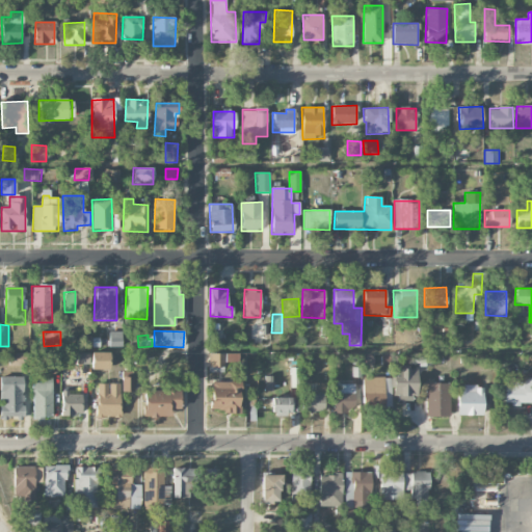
[(87,364),(88,353),(77,352),(77,364),(87,364)]
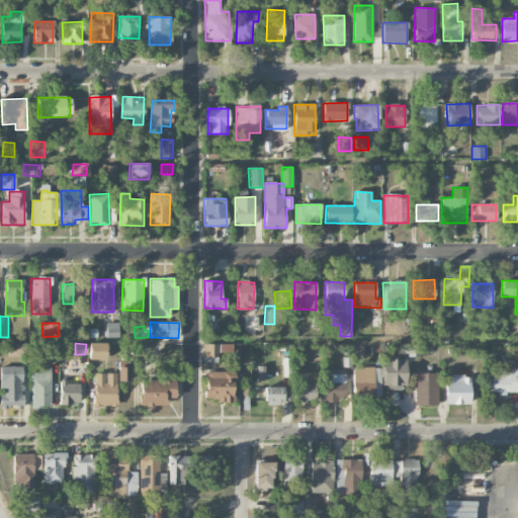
[(89,360),(105,359),(105,343),(88,343),(89,360)]
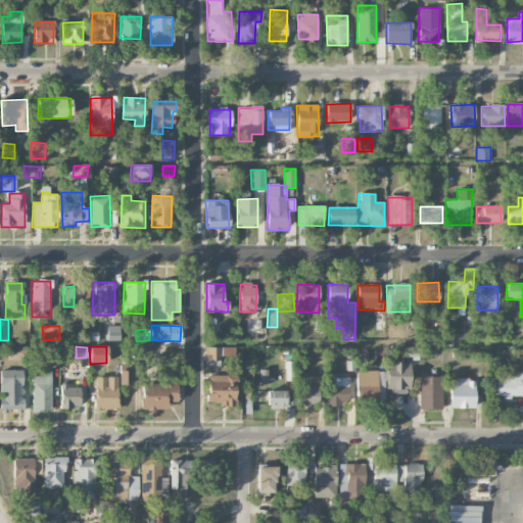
[(9,359),(29,360),(29,347),(9,347),(9,359)]
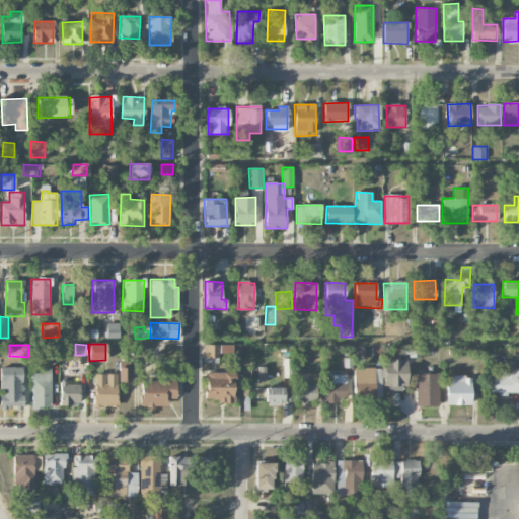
[(203,358),(219,358),(219,345),(204,345),(203,358)]
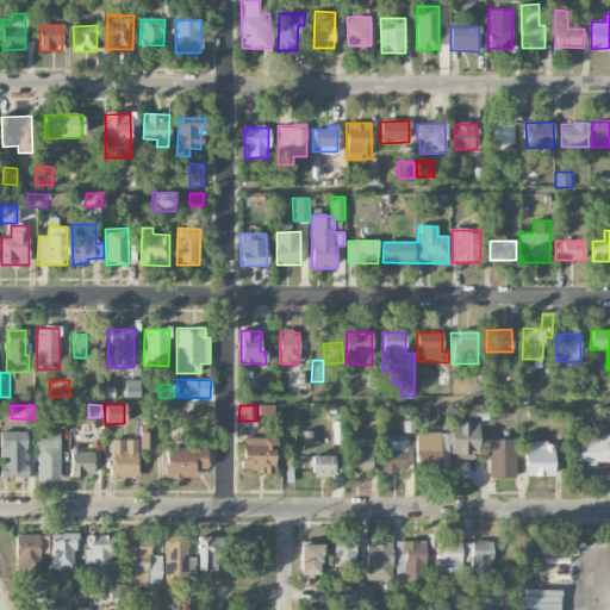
[(332,444),(341,444),(342,422),(332,422),(332,444)]
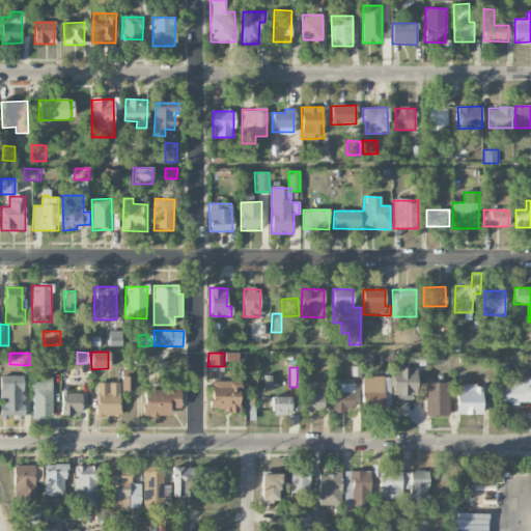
[(393,400),(414,400),(415,368),(393,368),(393,400)]
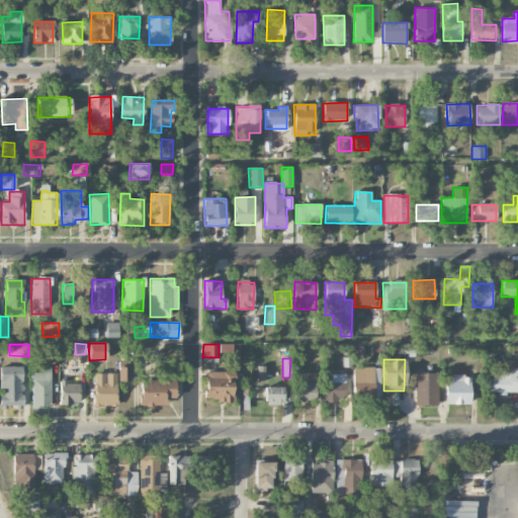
[(0,406),(22,406),(22,367),(0,367),(0,406)]
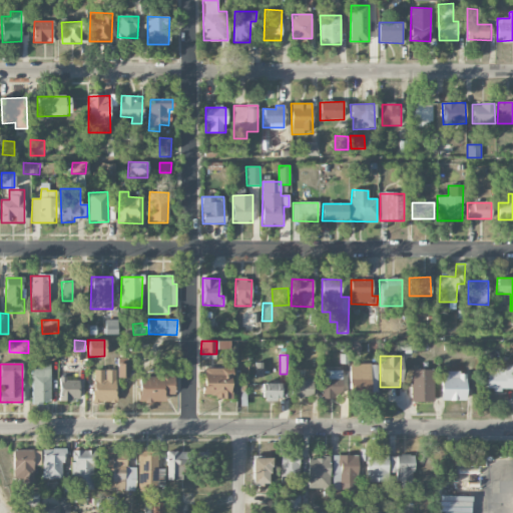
[(32,404),(50,403),(50,364),(40,364),(40,369),(31,369),(32,404)]
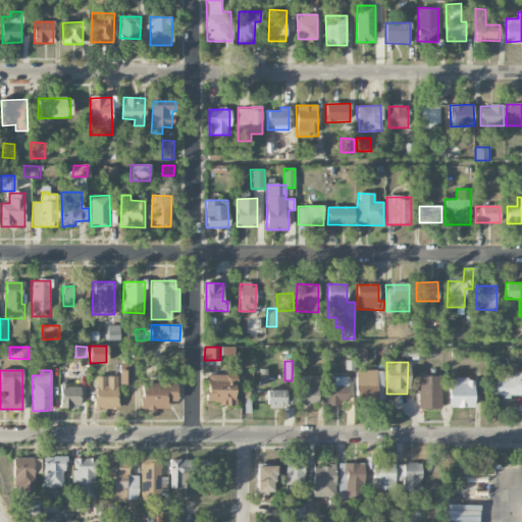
[(119,384),(131,384),(131,370),(119,370),(119,384)]
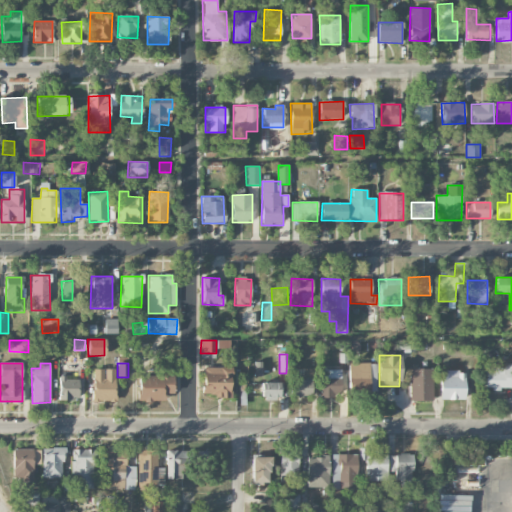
[(349,364),(349,393),(376,392),(375,363),(349,364)]
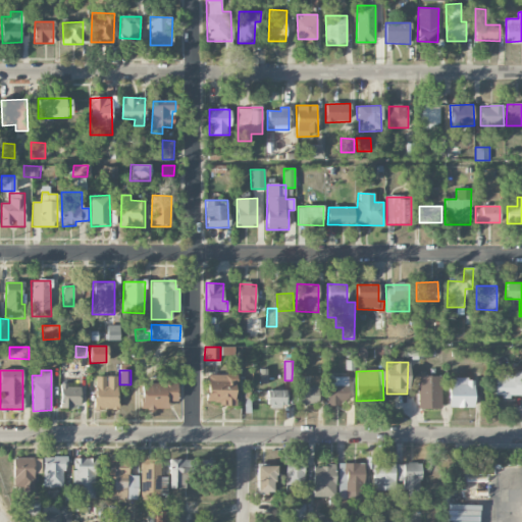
[(207,374),(207,404),(235,405),(235,375),(207,374)]
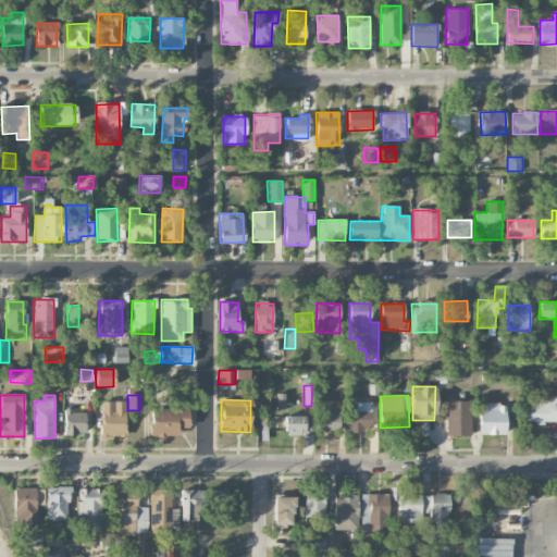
[(530,424),(556,424),(556,399),(529,400),(530,424)]
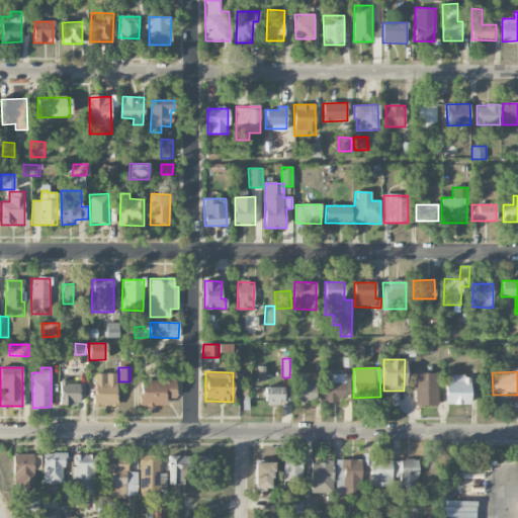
[(94,407),(116,406),(116,373),(94,373),(94,407)]
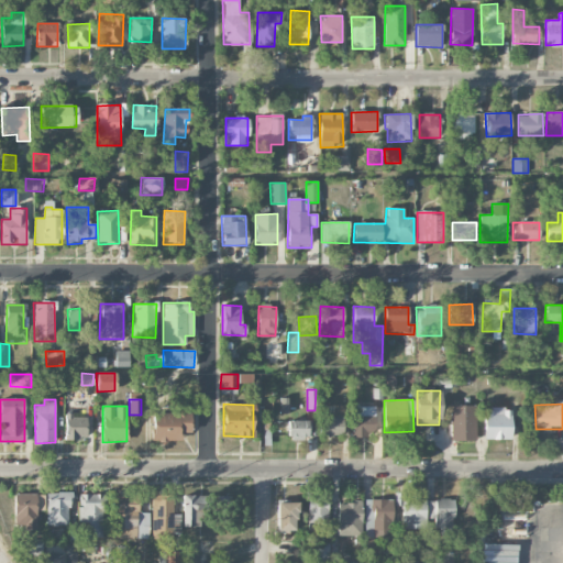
[(374,406),(352,407),(353,438),(365,438),(364,432),(375,432),(374,406)]
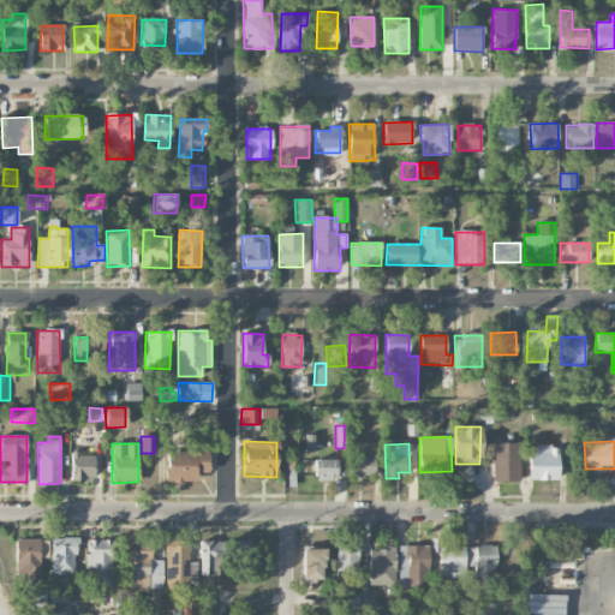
[(519,443),(491,443),(493,482),(520,482),(519,443)]
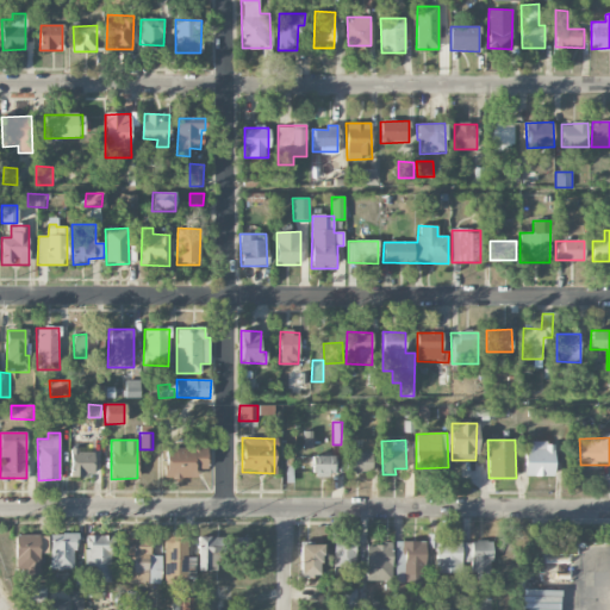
[(191,448),(166,448),(165,479),(195,479),(195,468),(205,468),(205,441),(191,441),(191,448)]
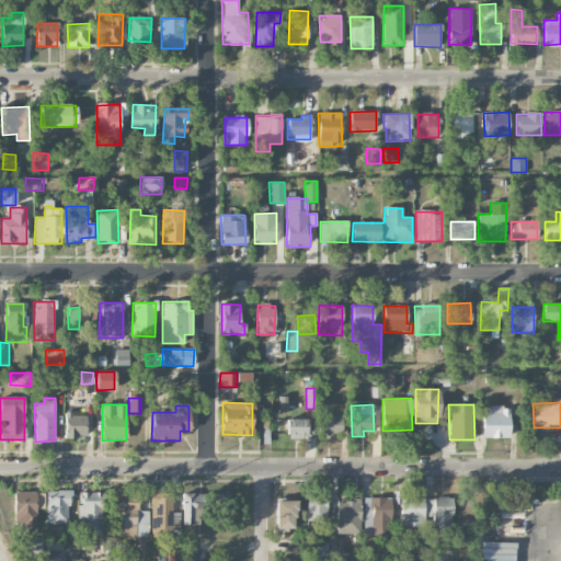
[(482,437),(510,438),(511,408),(483,407),(482,437)]
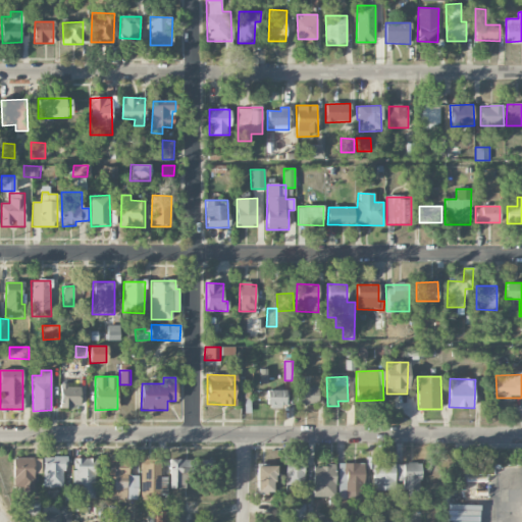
[(80,385),(60,385),(60,408),(80,408),(80,385)]
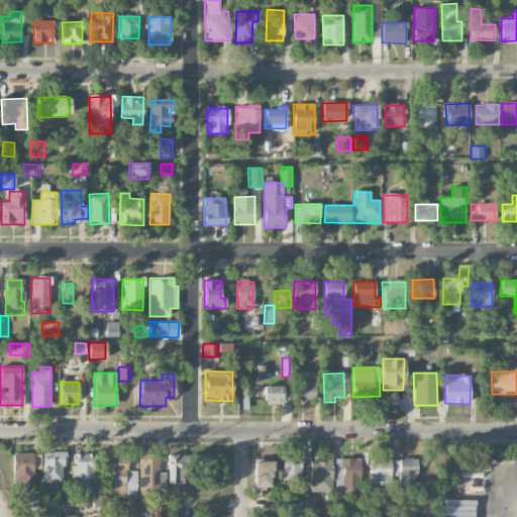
[(314,401),(314,384),(293,384),(293,401),(314,401)]
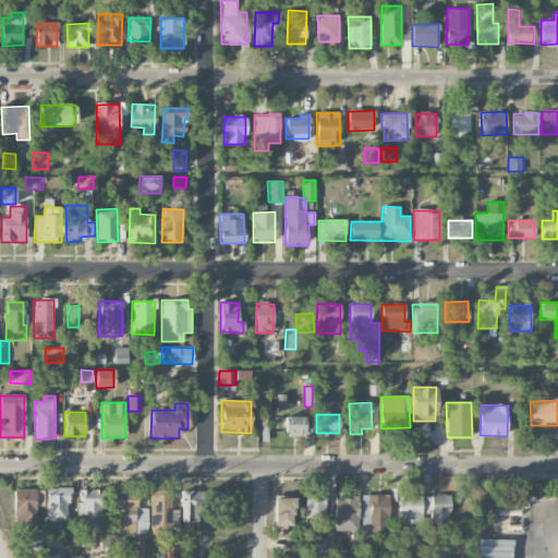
[(304,416),(284,417),(284,435),(304,435),(304,416)]
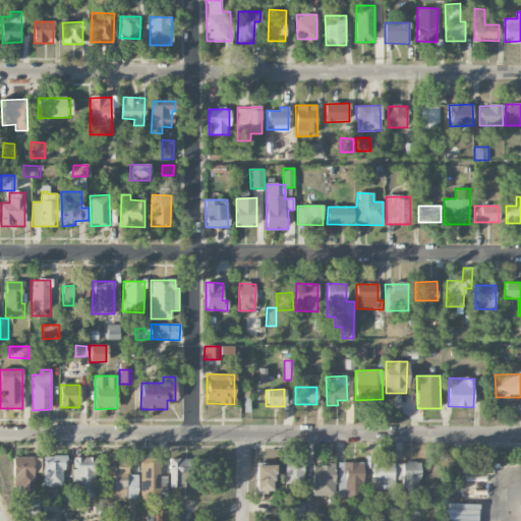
[(12,458),(13,490),(34,489),(34,473),(42,472),(41,456),(12,458)]
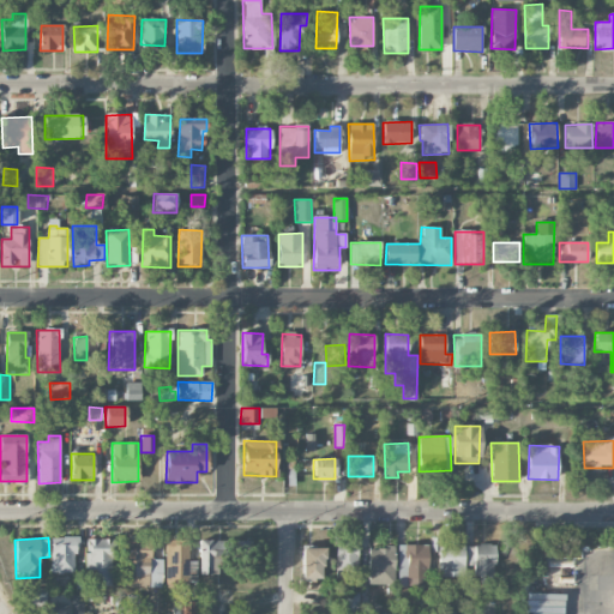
[(50,572),(76,573),(76,537),(50,537),(50,572)]
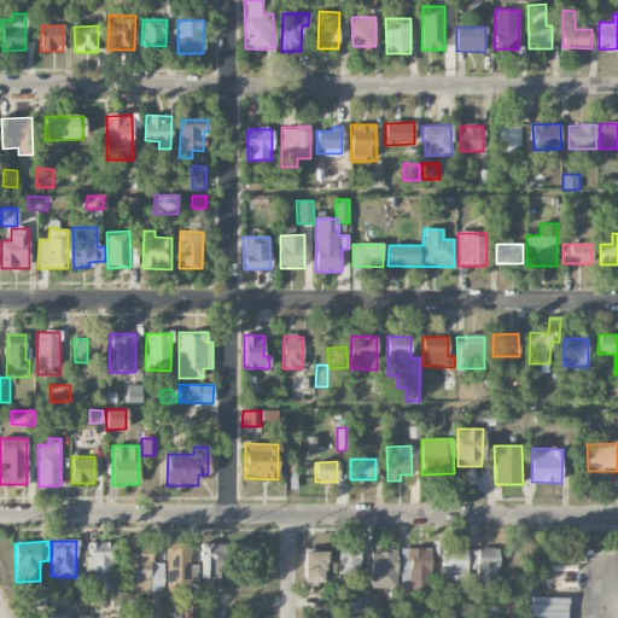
[(112,543),(88,543),(87,589),(112,590),(112,543)]
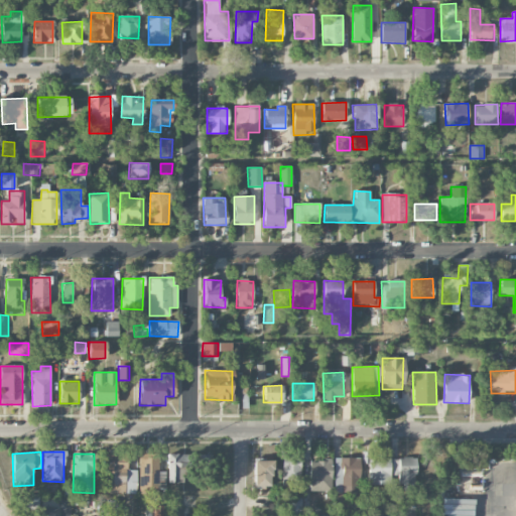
[(182,483),(182,455),(168,454),(167,483),(182,483)]
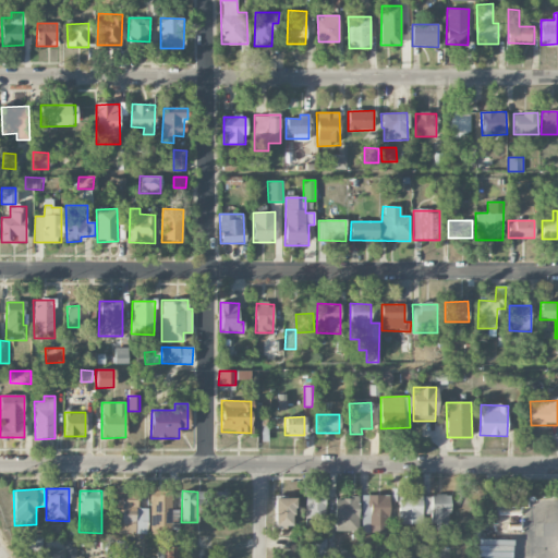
[(149,492),(149,535),(170,535),(170,529),(178,529),(179,510),(170,510),(170,493),(149,492)]
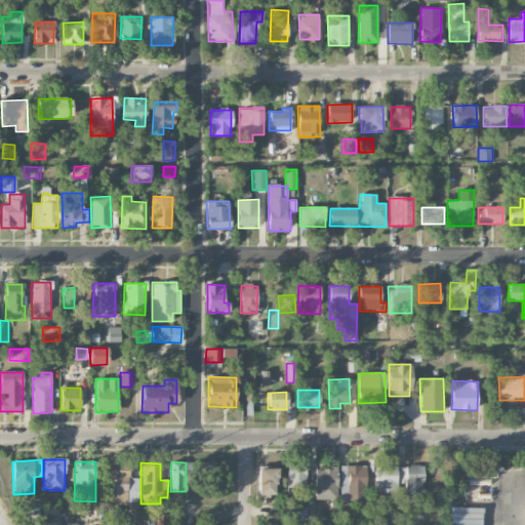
[(306,463),(288,462),(287,494),(305,494),(306,463)]
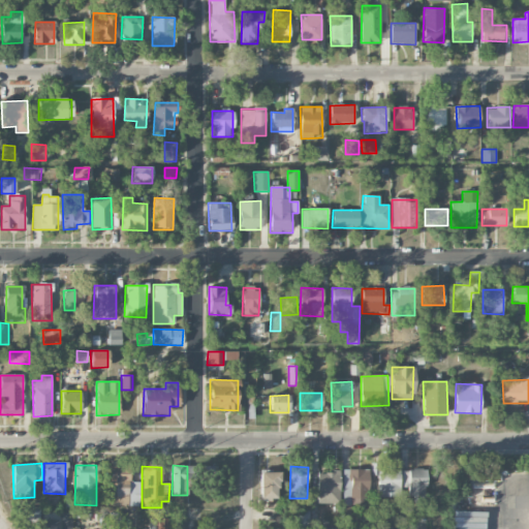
[(343,469),(344,505),(369,504),(368,468),(343,469)]
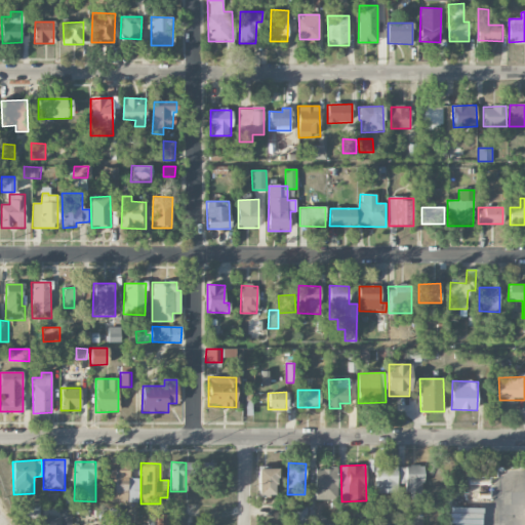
[(423,494),(422,466),(398,467),(399,484),(405,484),(405,494),(423,494)]
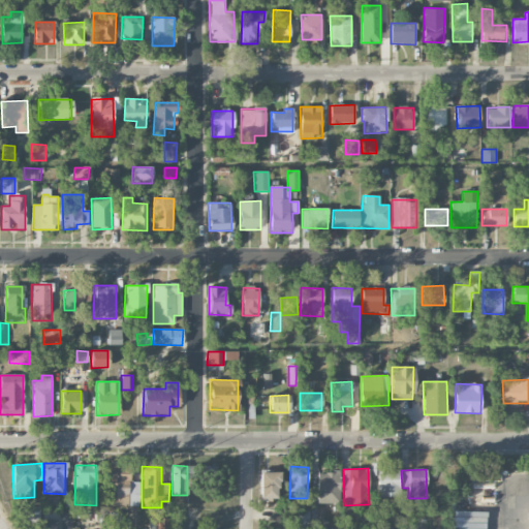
[(399,470),(377,470),(378,498),(400,497),(399,470)]
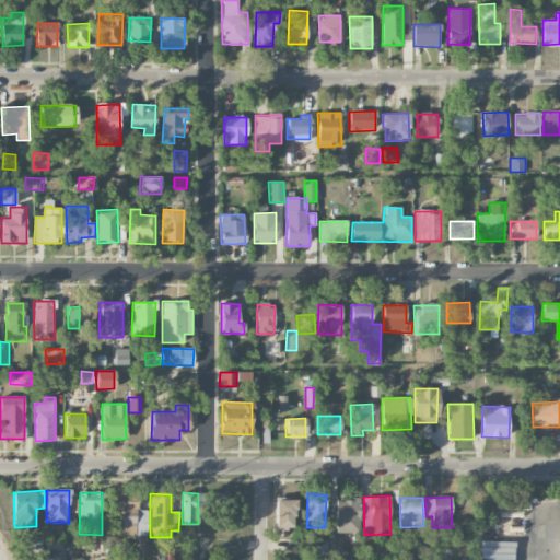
[(276,529),(295,529),(294,500),(276,501),(276,529)]
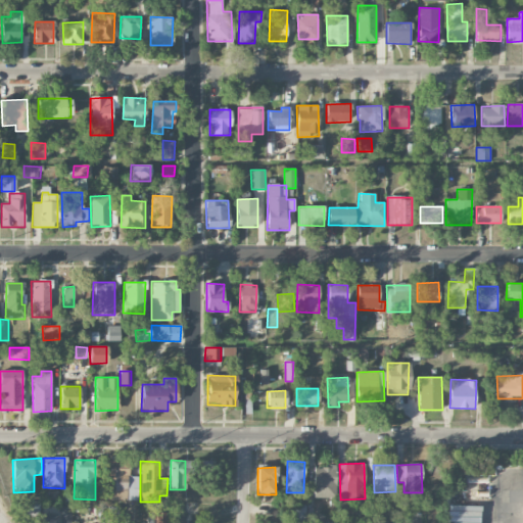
[(315,467),(314,497),(335,497),(336,467),(315,467)]
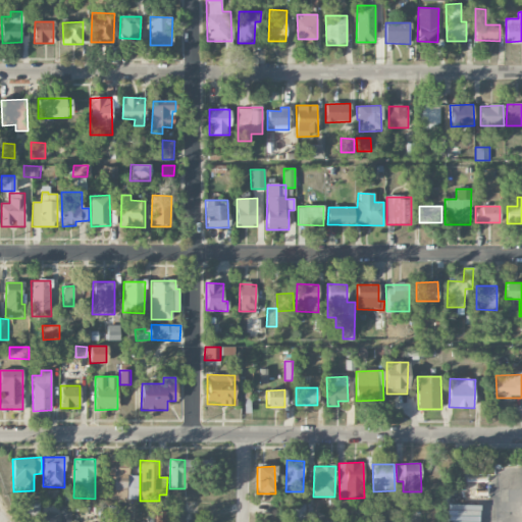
[(138,476),(128,475),(128,467),(107,467),(106,500),(137,500),(138,476)]
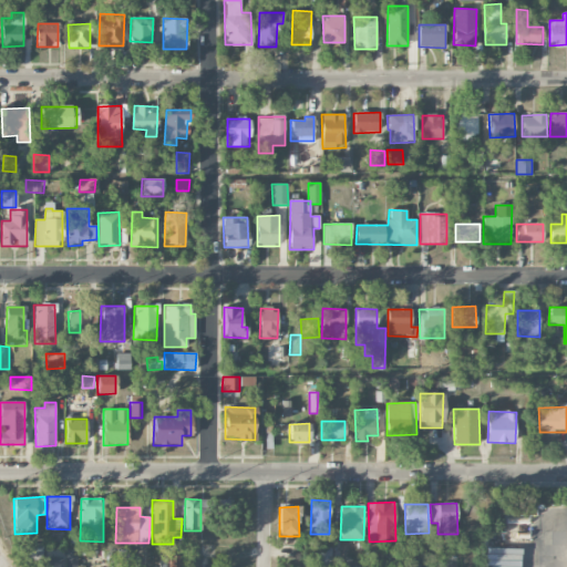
[(65,566),(78,566),(78,549),(66,549),(65,566)]
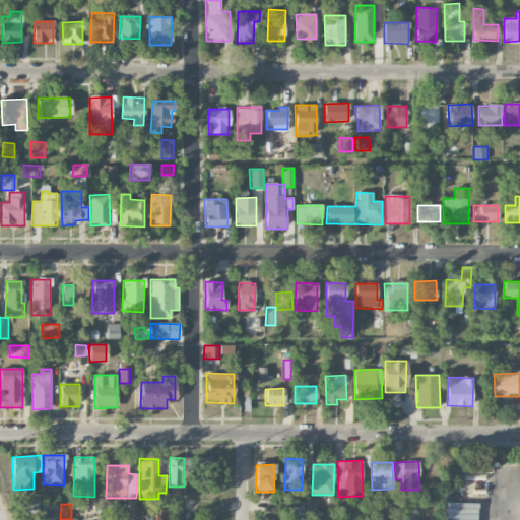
[(145,519),(167,519),(167,509),(145,510),(145,519)]
